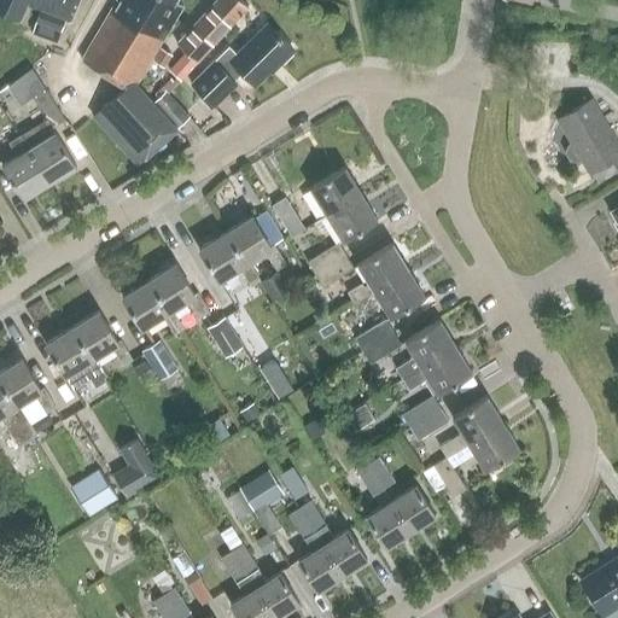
[(27,5),(40,10),(42,0),(0,0),(0,10),(19,19),(27,5)]
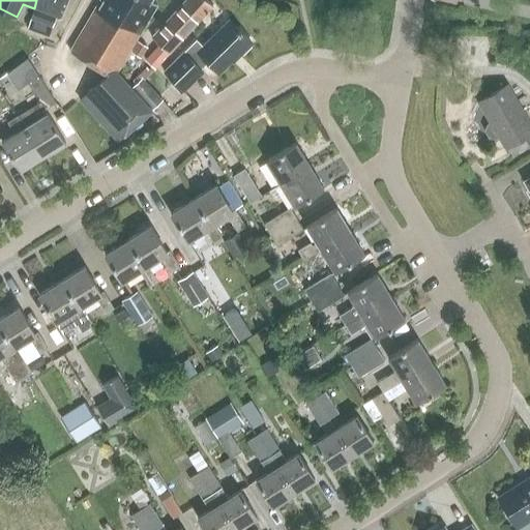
[(60,18),(66,0),(36,0),(34,8),(30,18),(52,26),(56,17),(60,18)]
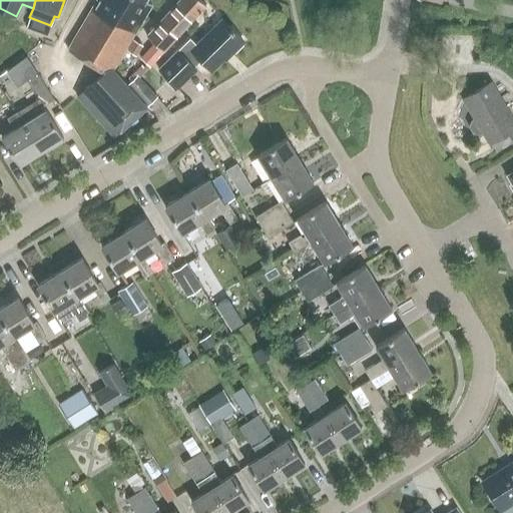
[(144,17),(151,5),(145,1),(145,0),(96,0),(67,49),(103,71),(76,97),(113,138),(147,106),(110,66),(113,68),(144,17)]
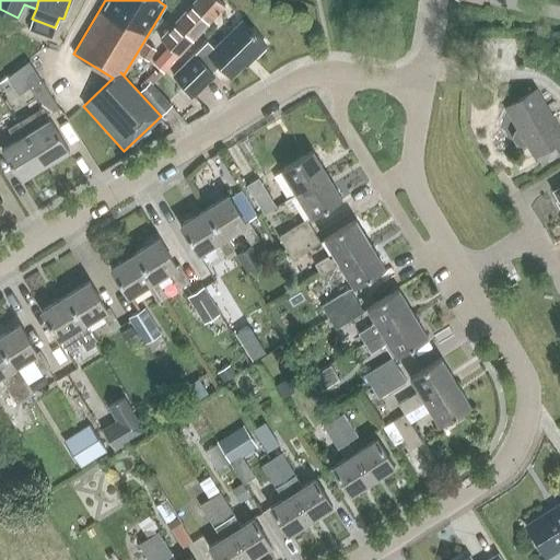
[(163,72),(224,6),(218,0),(195,0),(160,39),(167,46),(153,62),(163,72)]
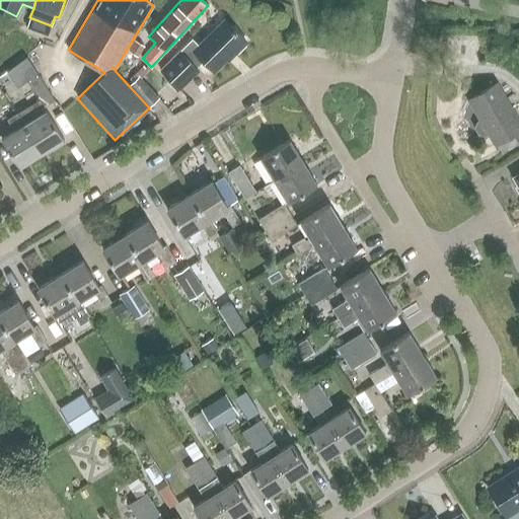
[(233,54),(245,42),(224,20),(199,46),(192,39),(160,70),(178,89),(199,70),(197,68),(203,61),(213,71),(232,53),(233,54)]
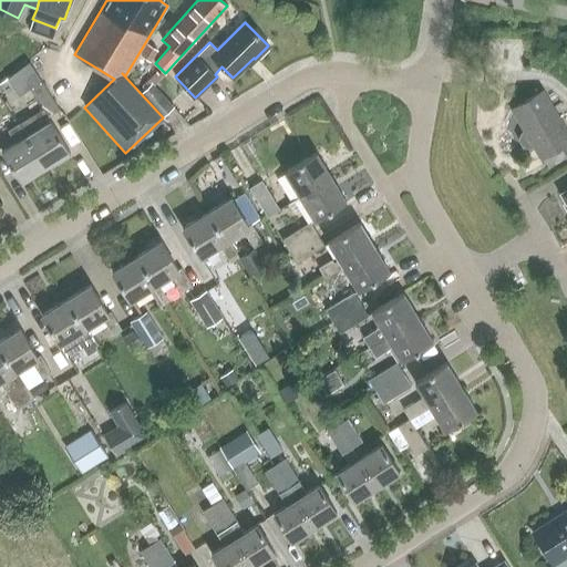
[(151,62),(158,50),(147,43),(140,55),(151,62)]
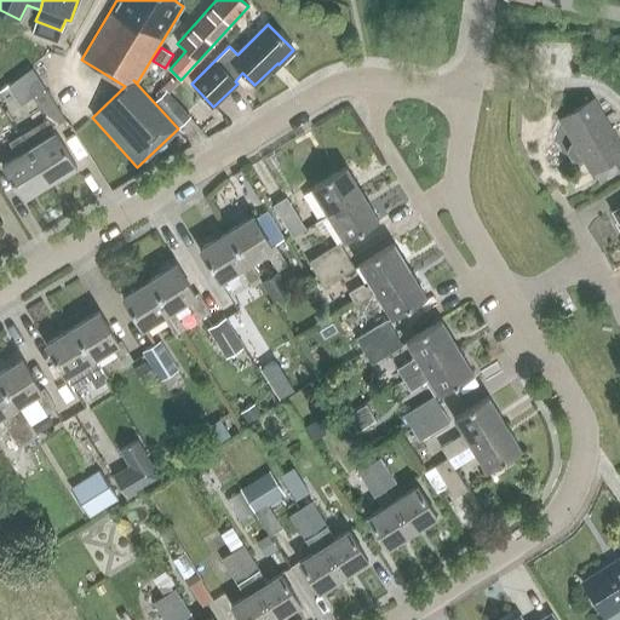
[(34,72),(15,84),(24,101),(33,97),(45,89),(34,72)]
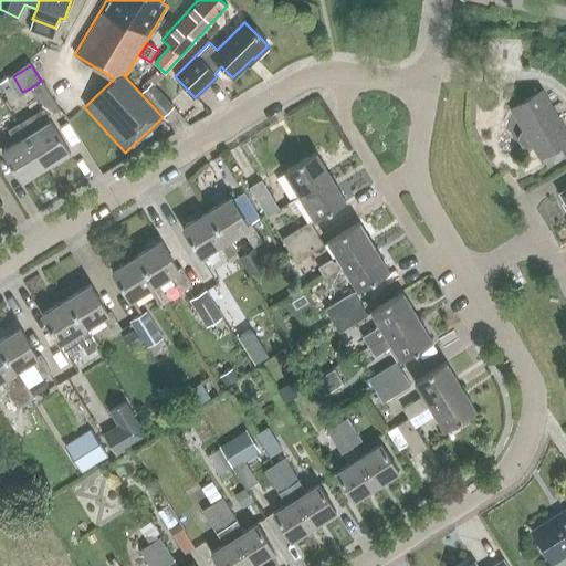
[(43,109),(48,116),(59,109),(41,81),(30,88),(43,109)]
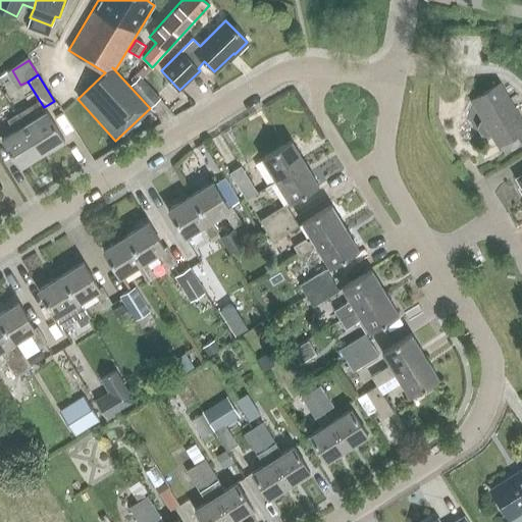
[(160,98),(140,75),(129,85),(150,107),(160,98)]
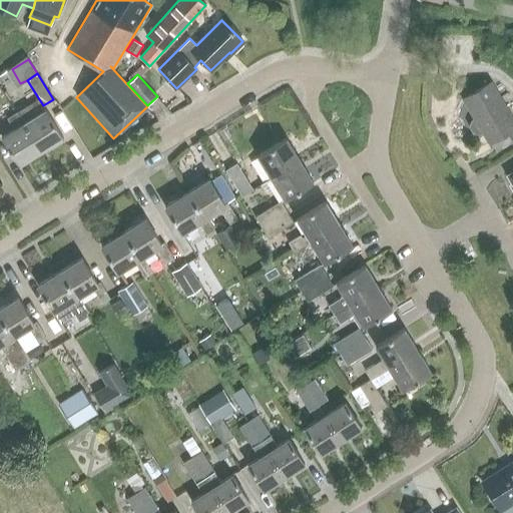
[(512,119),(491,82),(463,98),(475,118),(471,120),(469,126),(473,133),(479,134),(483,131),(490,143),(507,132),(512,142),(512,141),(512,119)]
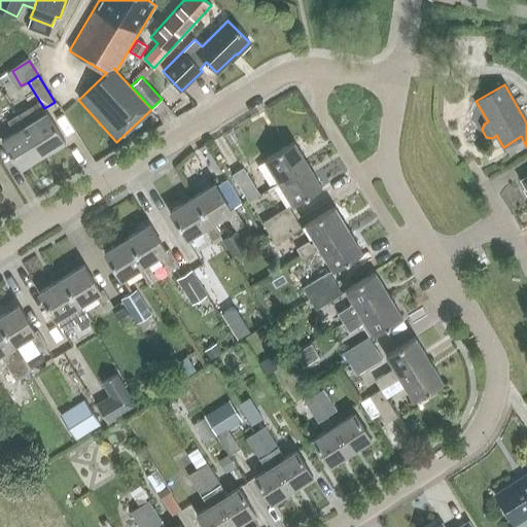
[(28,109),(18,115),(24,126),(42,154),(65,141),(46,111),(35,119),(28,109)]
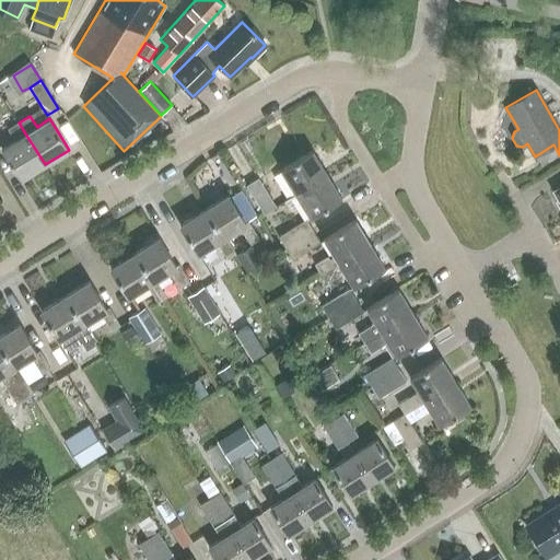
[(45,164),(25,133),(19,123),(8,130),(14,140),(1,149),(21,179),(45,164)]
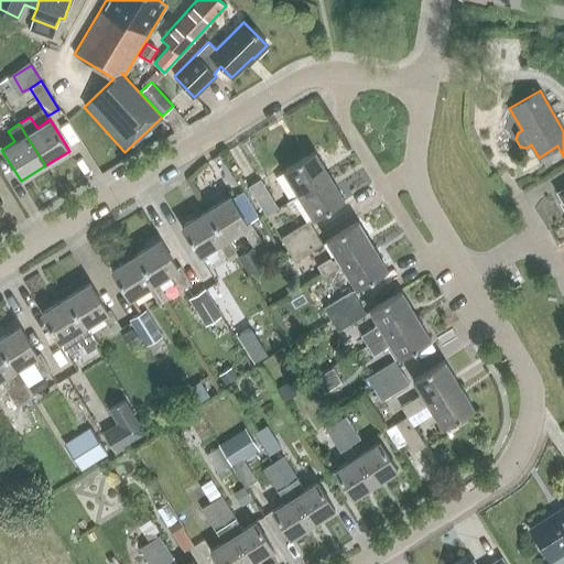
[(297,195),(329,175),(314,151),(283,171),(297,195)]
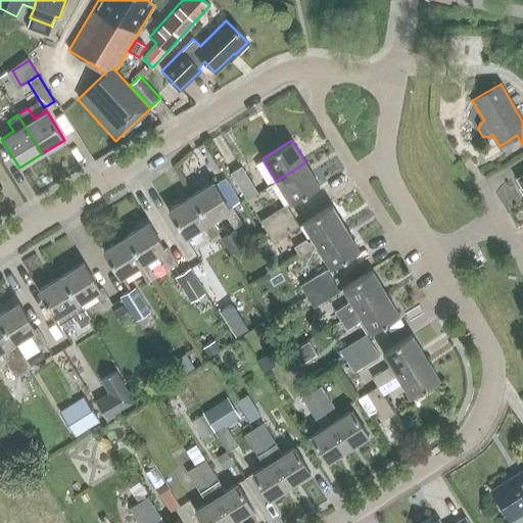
[(272,197),(282,190),(290,203),(319,185),(305,162),(276,181),(266,188),(272,197)]
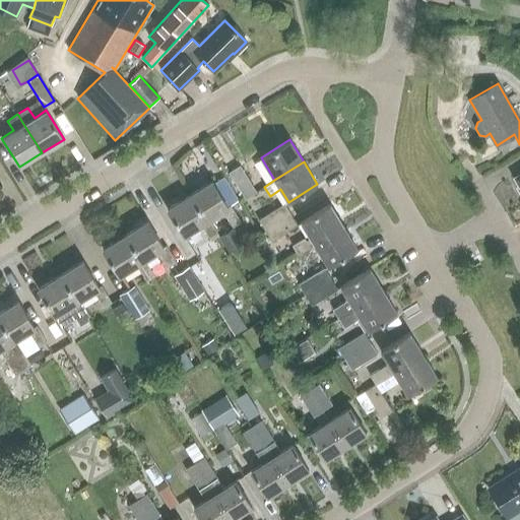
[(245,198),(256,191),(240,166),(229,172),(245,198)]
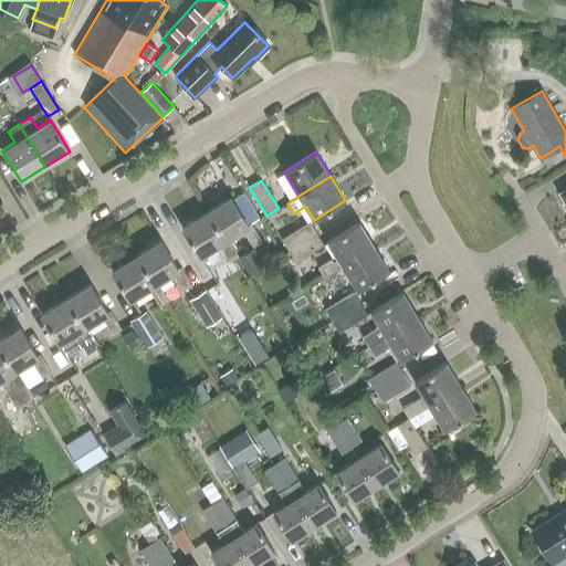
[(253,247),(262,241),(251,223),(248,226),(230,197),(206,212),(224,241),(228,239),(242,230),(253,247)]
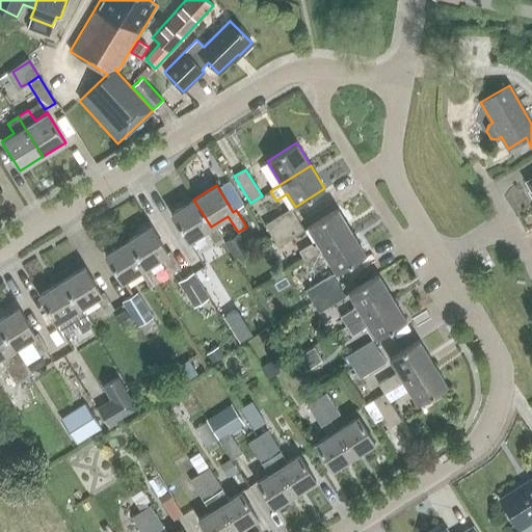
[(223,241),(214,224),(211,227),(193,200),(170,214),(188,241),(206,230),(216,245),(223,241)]
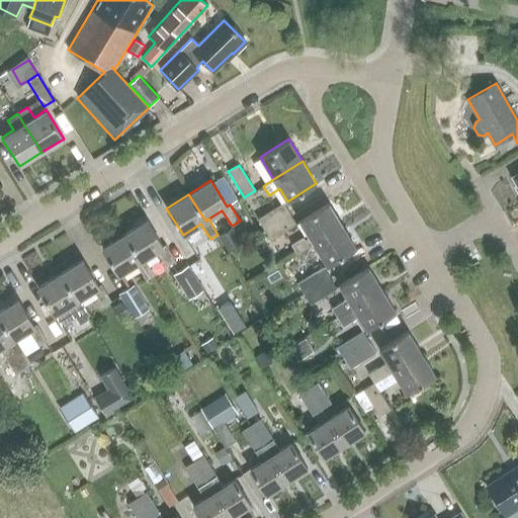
[(264,230),(289,213),(283,202),(257,219),(264,230)]
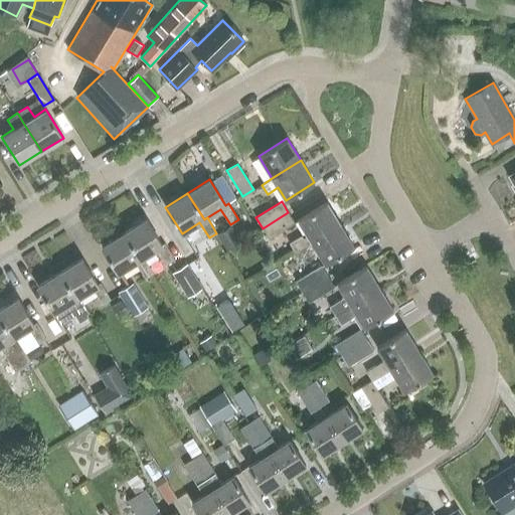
[(294,252),(340,224),(326,202),(298,220),(307,235),(302,238),(300,235),(288,242),(294,252)]
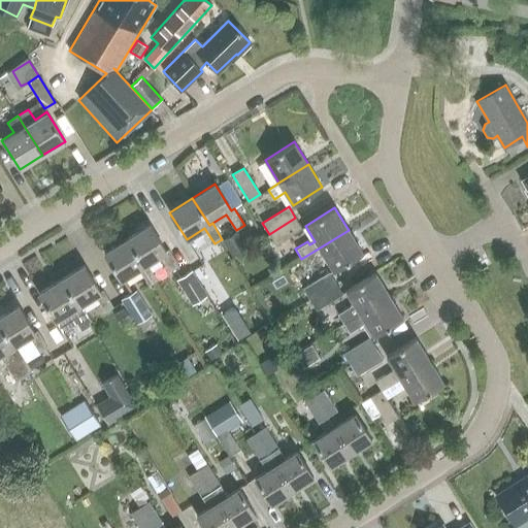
[(275,244),(302,229),(295,218),(269,234),(275,244)]
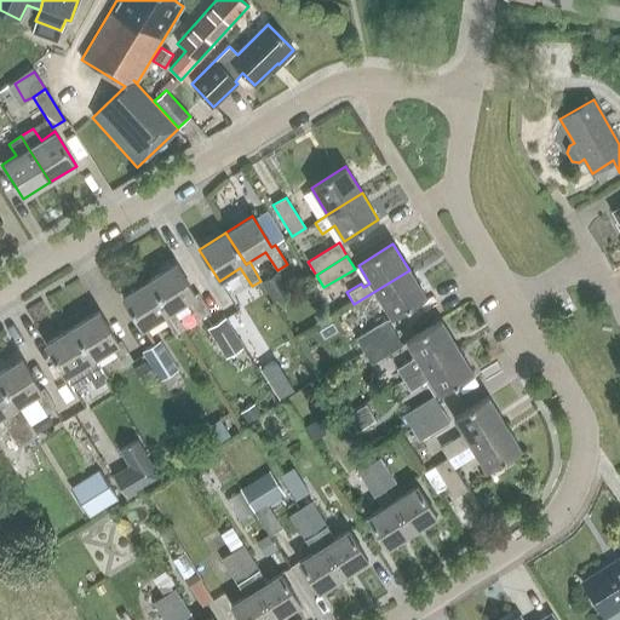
[(200,319),(210,313),(197,293),(194,294),(176,264),(149,281),(168,313),(172,310),(189,299),(200,319)]
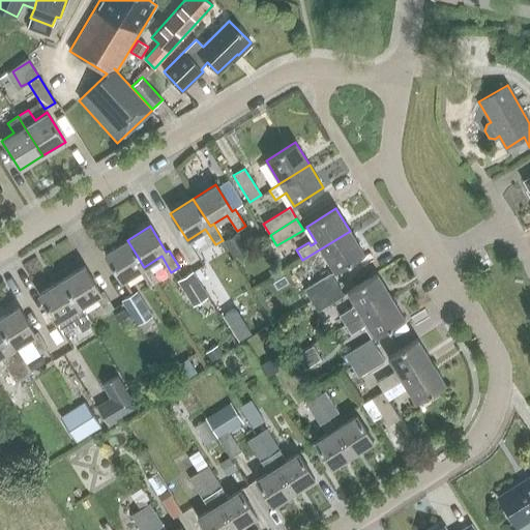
[(249,247),(239,231),(223,241),(232,258),(249,247)]
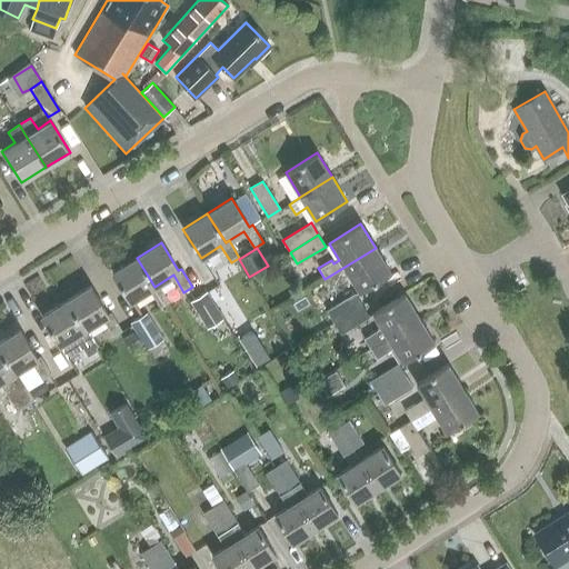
[(359,292),(391,272),(376,248),(325,279),(331,289),(345,280),(342,277),(348,273),(359,292)]
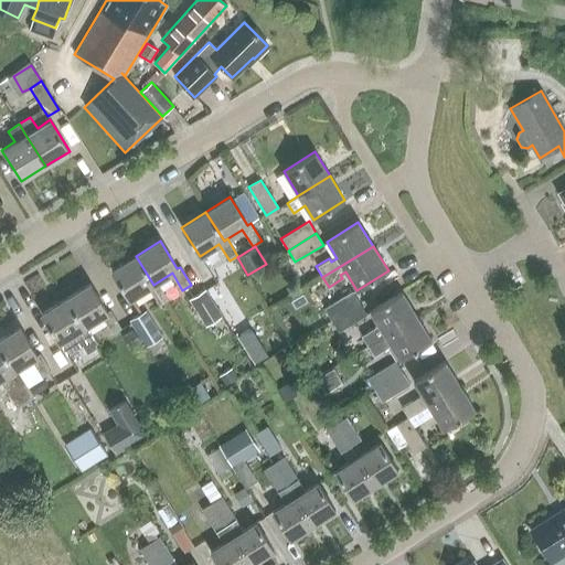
[(168,299),(157,283),(153,285),(136,256),(112,270),(129,299),(148,288),(159,305),(168,299)]
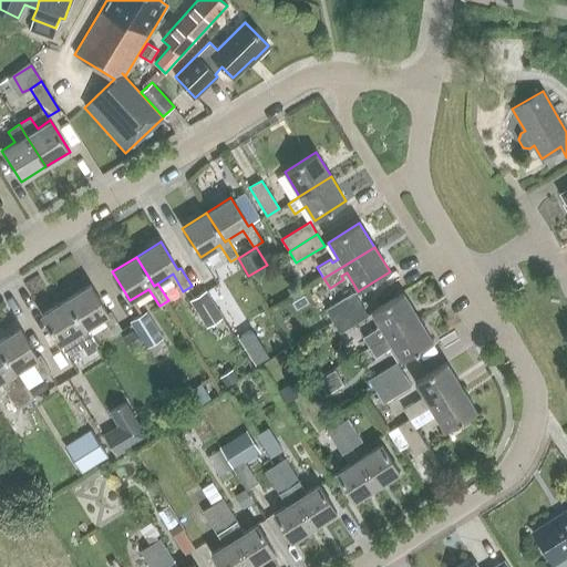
[(113,334),(122,329),(110,311),(107,313),(90,285),(65,300),(83,329),(88,327),(102,318),(113,334)]
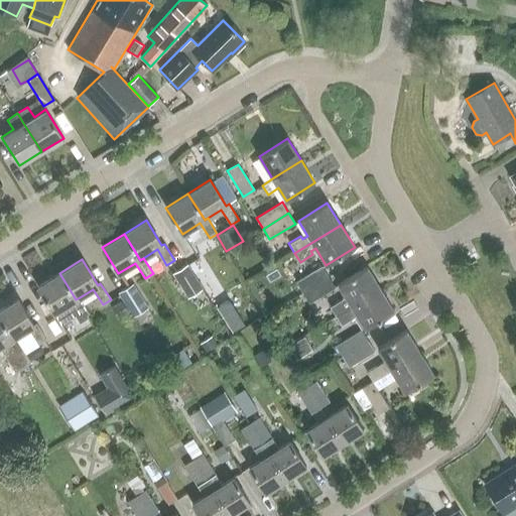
[(203,289),(187,264),(171,273),(187,299),(203,289)]
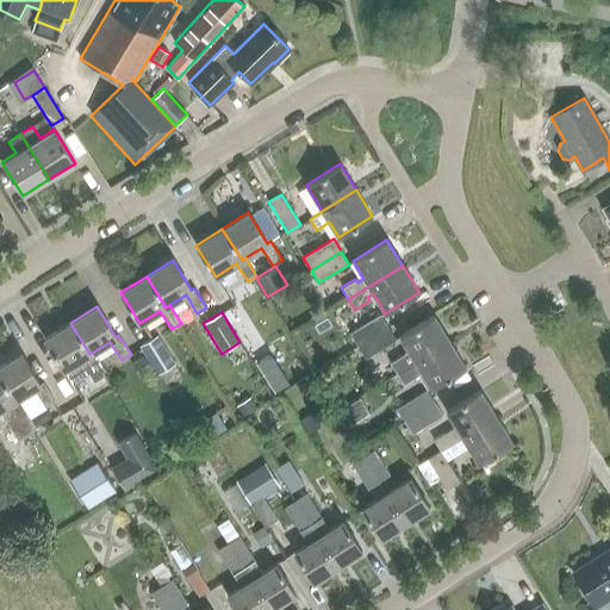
[(358,346),(388,327),(380,315),(349,332),(358,346)]
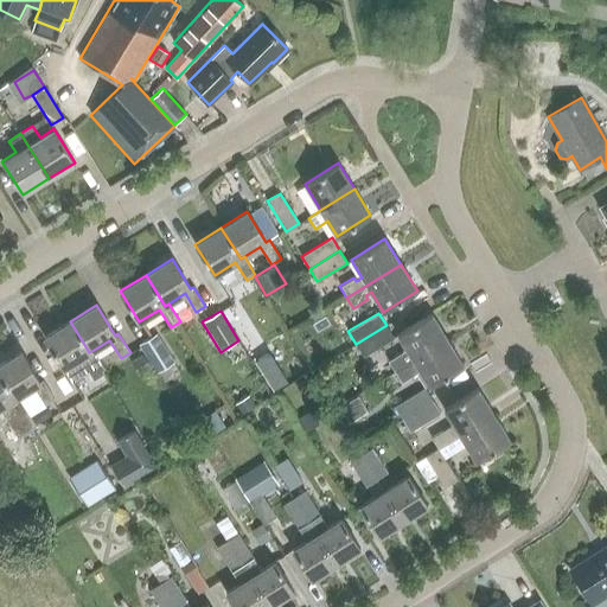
[(394,372),(447,339),(432,313),(397,334),(407,350),(388,362),(394,372)]
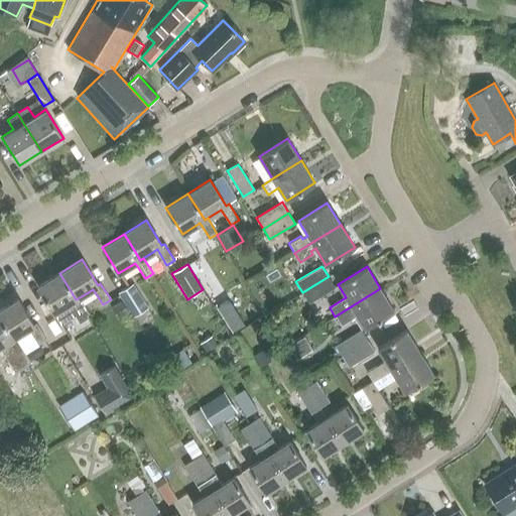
[(96,324),(80,297),(76,299),(59,273),(37,286),(54,313),(72,302),(88,329),(96,324)]
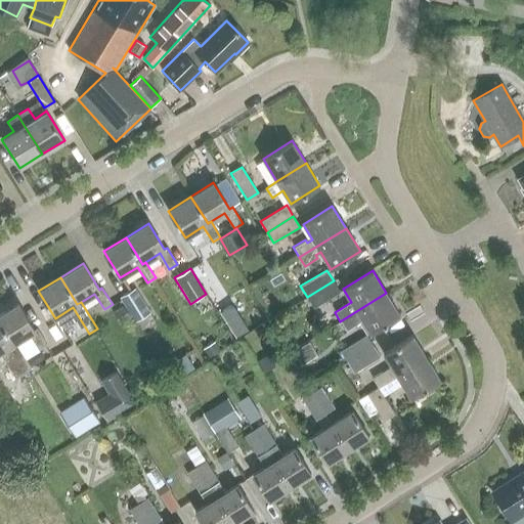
[(313,308),(340,292),(334,280),(307,297),(313,308)]
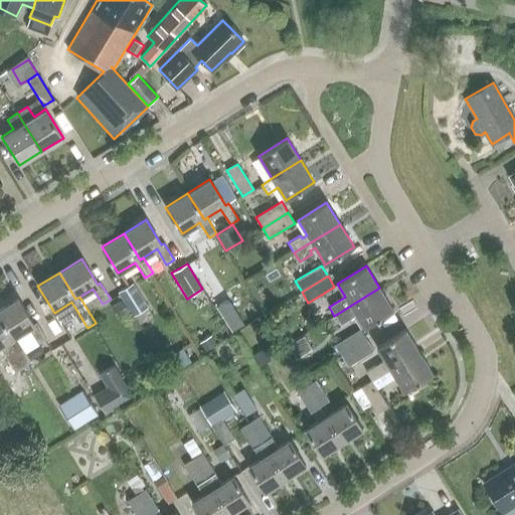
[(148,307),(132,282),(117,292),(133,317),(148,307)]
